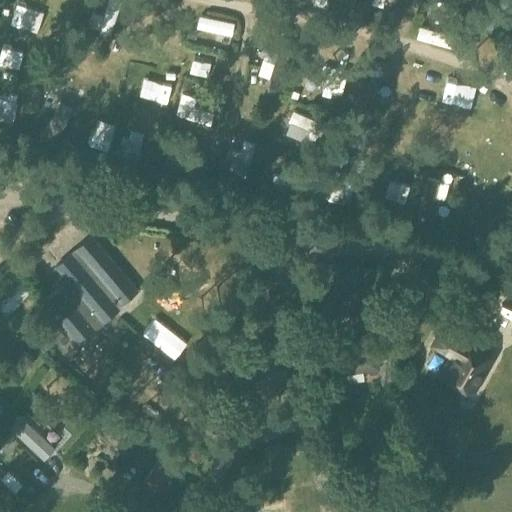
[(106,0),(101,14),(96,28),(108,32),(119,0),(106,0)]
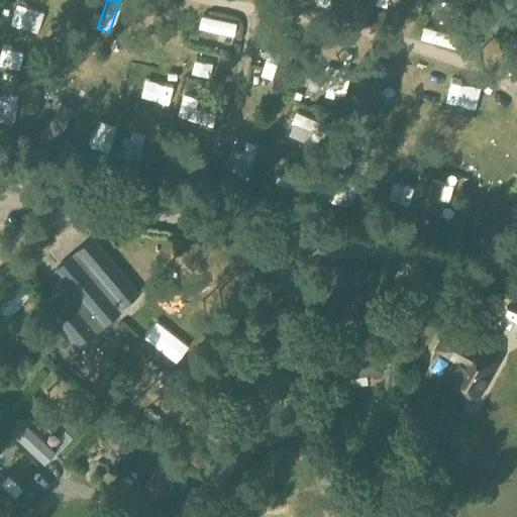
[(491,0),(484,28),(495,31),(501,12),(503,5),(504,0),(491,0)]
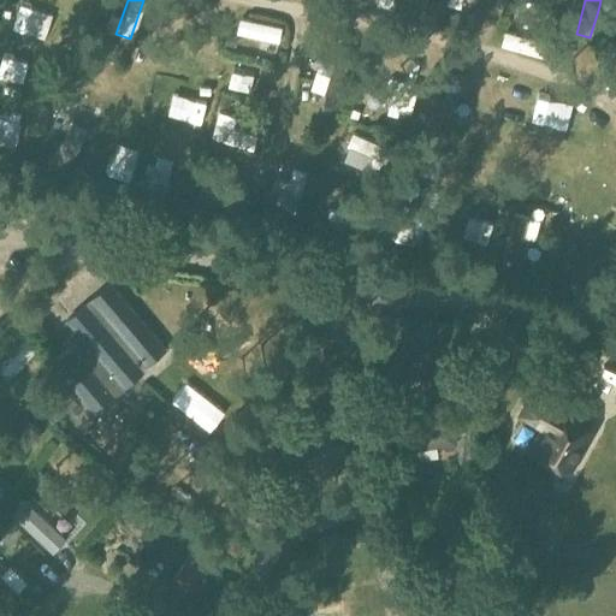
[(241,18),(237,34),(280,42),(284,28),(241,18)]
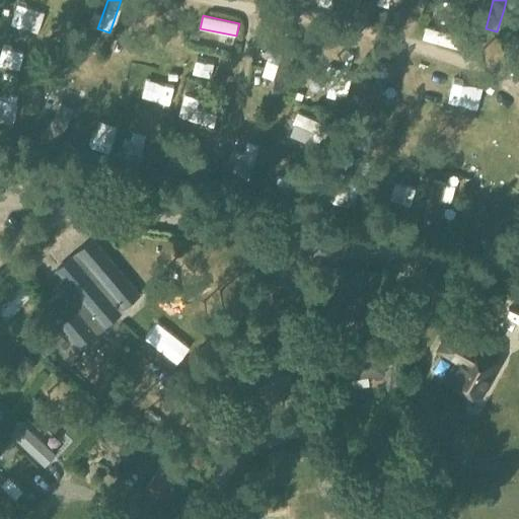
[(425,26),(421,39),(463,50),(466,38),(425,26)]
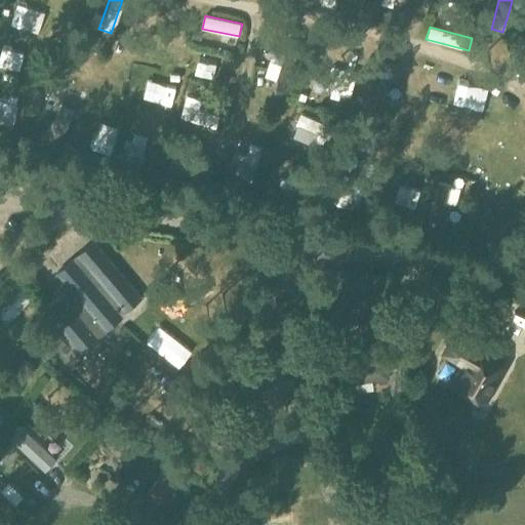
[(280,64),(276,80),(287,83),(299,43),(287,39),(280,64)]
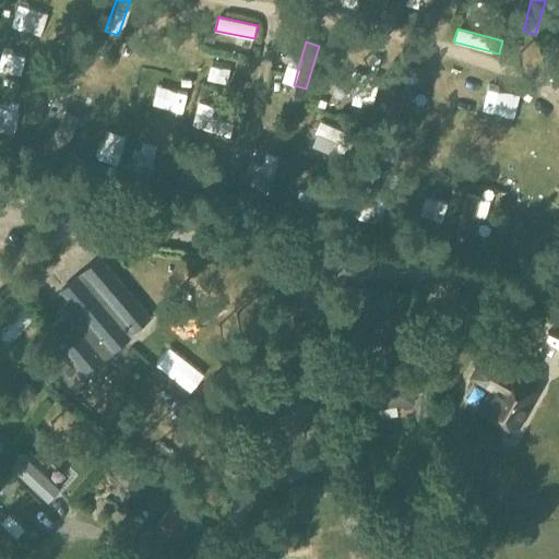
[(155,92),(190,99),(197,71),(162,63),(155,92)]
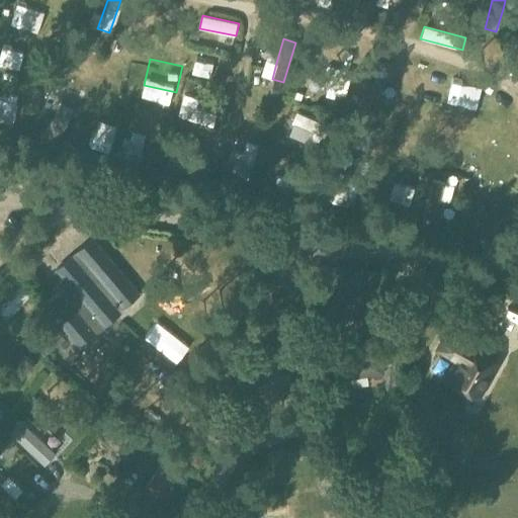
[(427,83),(421,92),(441,103),(446,93),(427,83)]
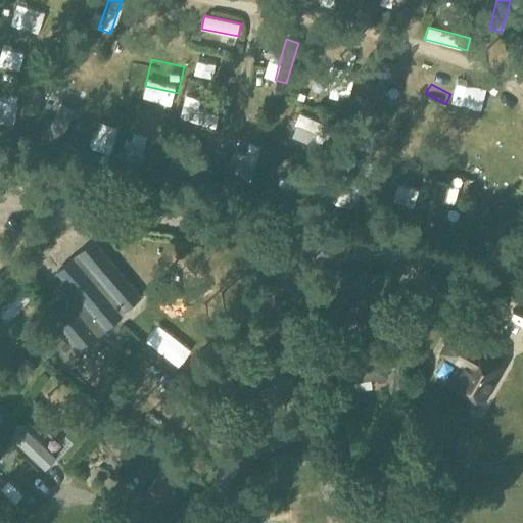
[(448,138),(481,143),(488,103),(455,97),(448,138)]
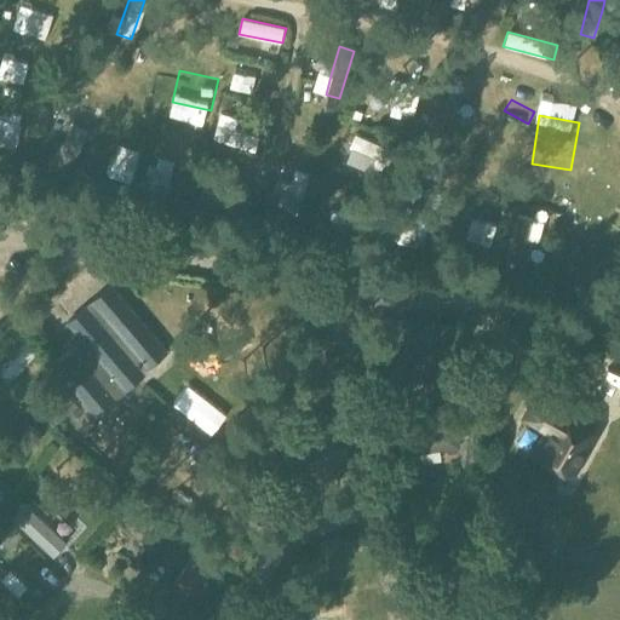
[(70,122),(47,166),(64,174),(87,131),(70,122)]
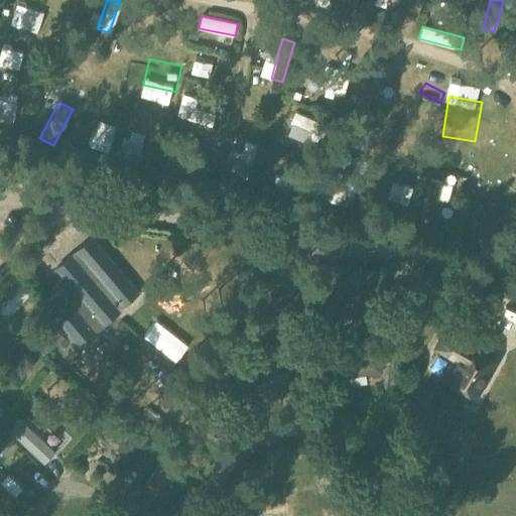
[(180,103),(177,115),(212,124),(215,112),(195,107),(180,103)]
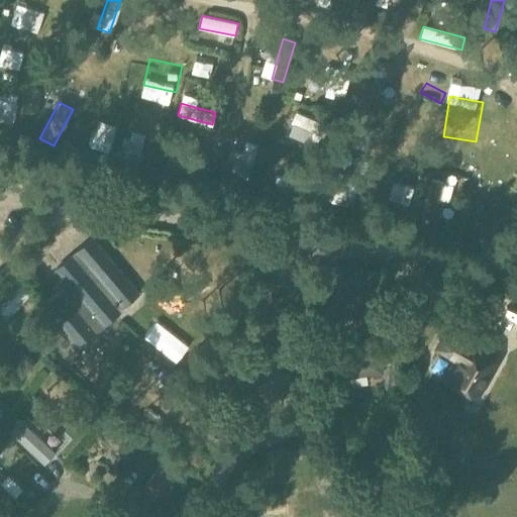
[(296,112),(292,123),(312,131),(323,136),(328,125),(296,112)]
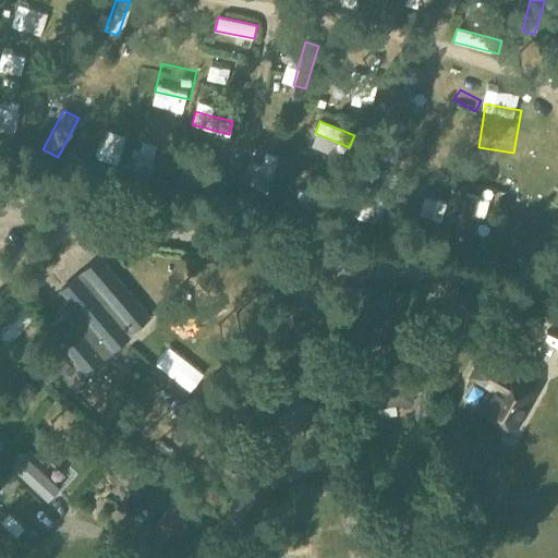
[(262,164),(254,187),(268,192),(278,157),(265,153),(262,164)]
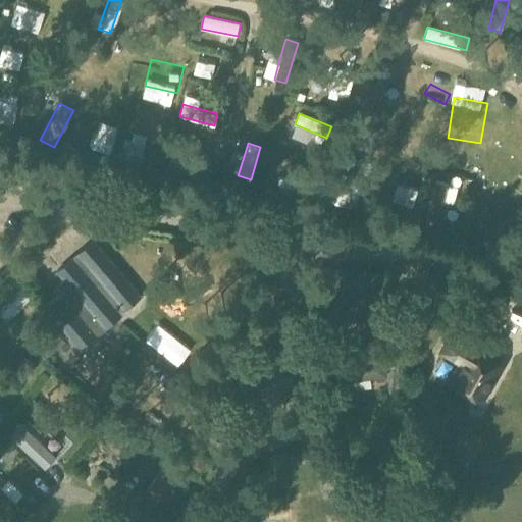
[(434,180),(426,215),(438,218),(442,201),(447,184),(434,180)]
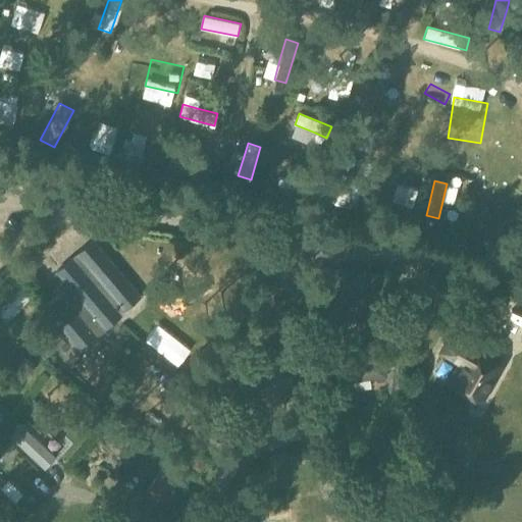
[(106,254),(94,239),(86,246),(55,271),(61,278),(51,288),(64,303),(51,316),(80,350),(140,295),(106,254)]
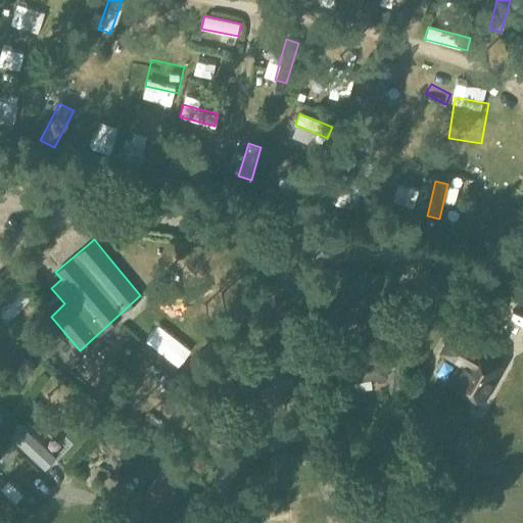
[(0,323),(28,301),(15,286),(0,298),(0,323)]
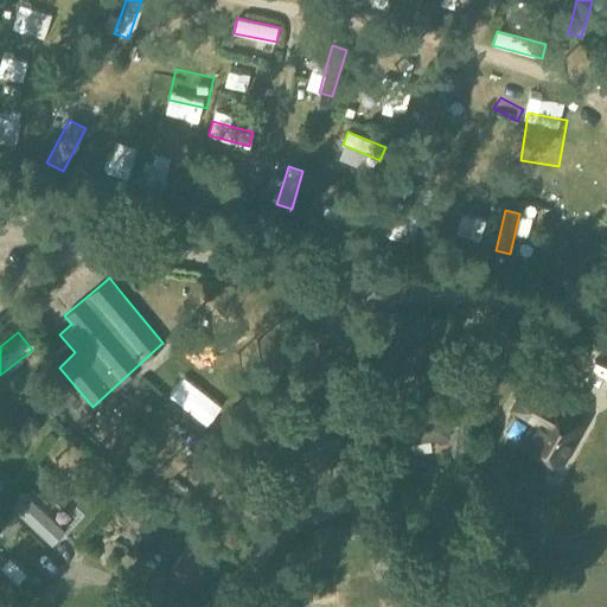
[(75,393),(55,372),(31,393),(51,411),(75,393)]
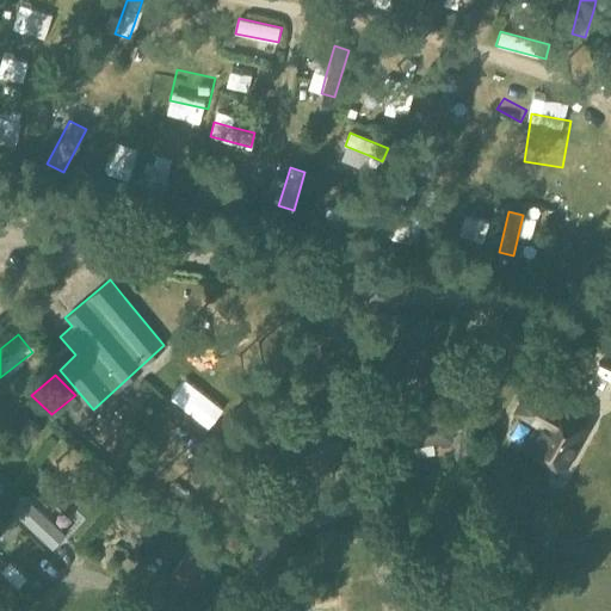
[(579,413),(531,388),(519,411),(542,423),(530,446),(563,464),(585,425),(575,419),(579,413)]
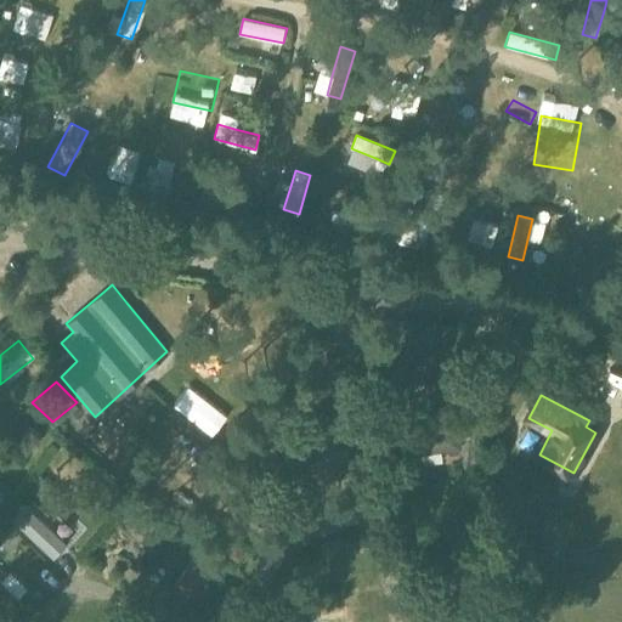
[(224,420),(196,396),(184,410),(213,435),(224,420)]
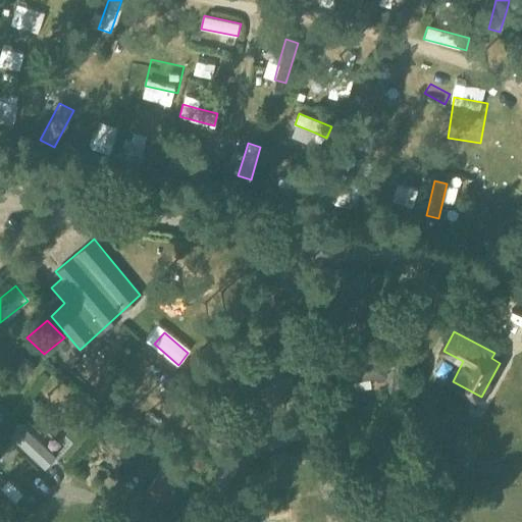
[(382,344),(332,350),(336,380),(386,373),(382,344)]
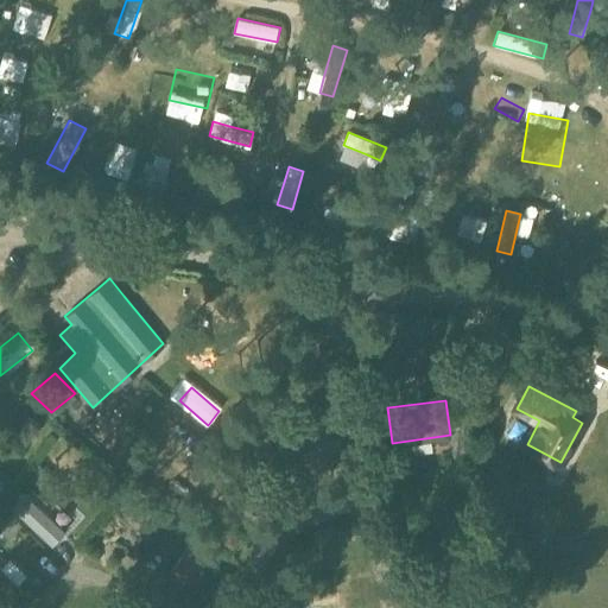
[(266,425),(253,425),(253,439),(266,439),(266,425)]
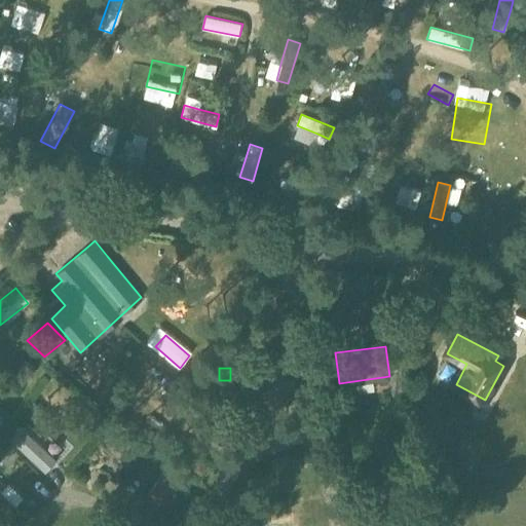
[(22,427),(9,440),(44,473),(55,459),(22,427)]
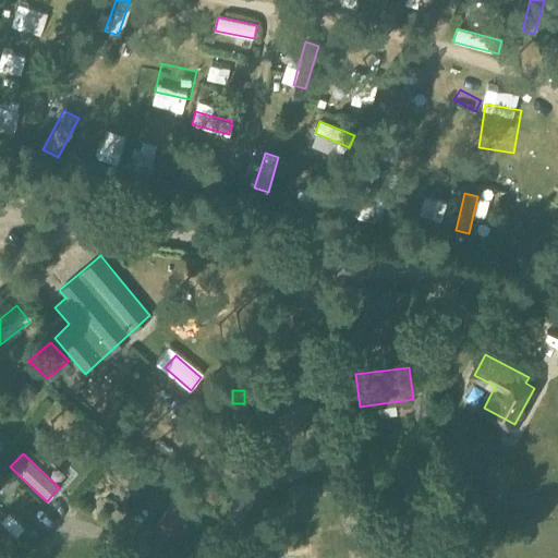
[(0,549),(2,553),(16,538),(14,536),(0,521),(0,549)]
